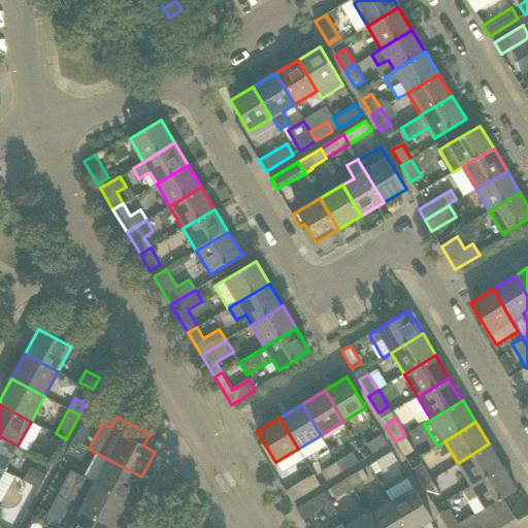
[(383,435),(366,444),(372,454),(389,444),(383,435)]
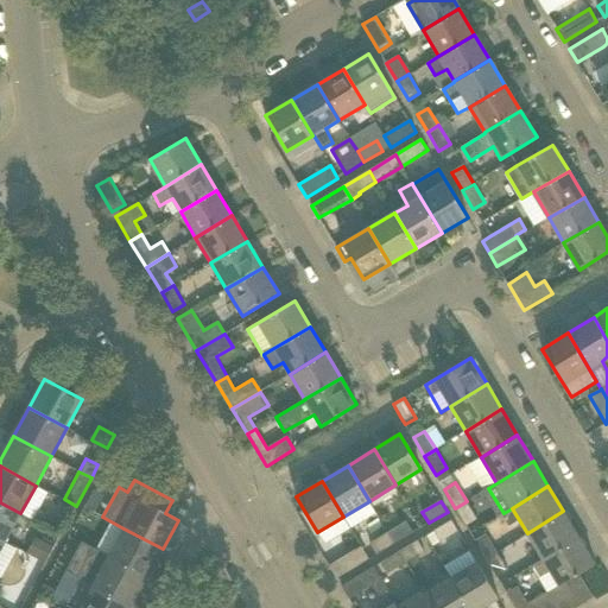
[(467,501),(455,508),(466,526),(477,519),(467,501)]
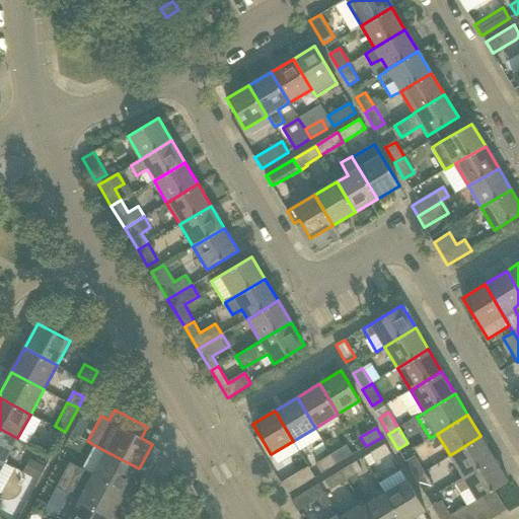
[(0,460),(4,463),(17,438),(0,429),(0,460)]
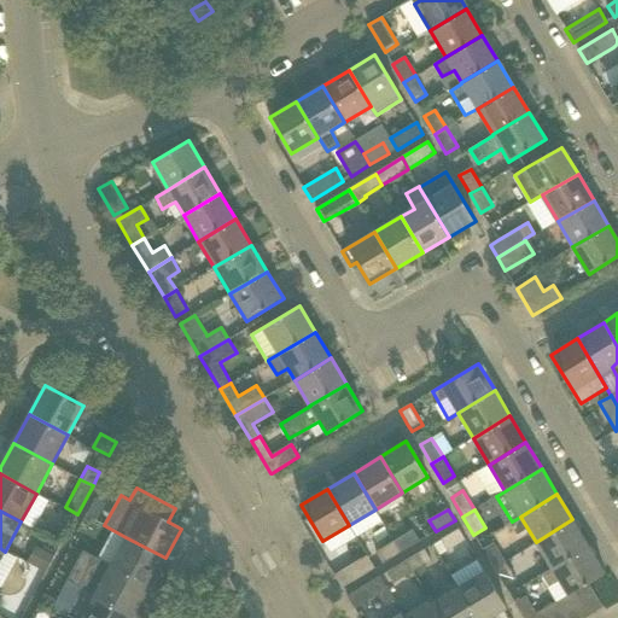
[(588,546),(572,519),(536,542),(552,569),(588,546)]
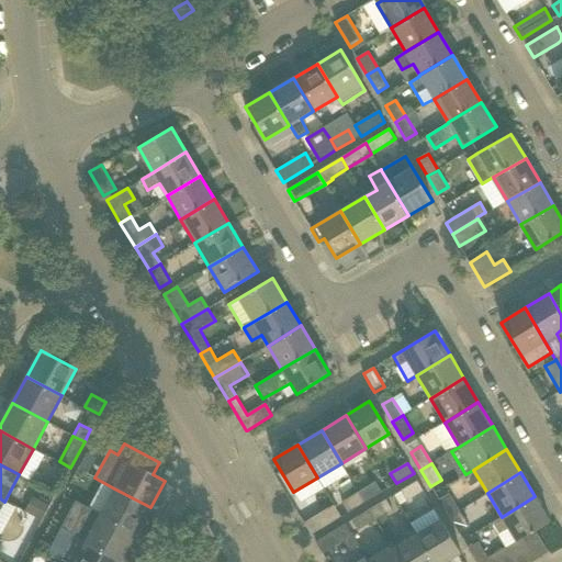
[(56,493),(62,482),(54,476),(47,487),(56,493)]
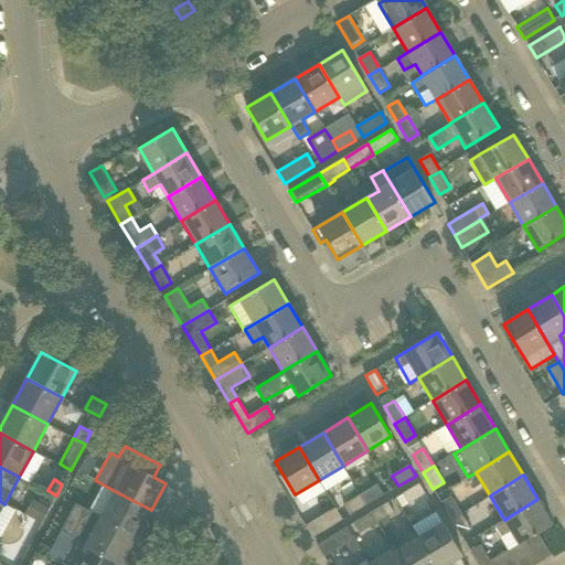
[(361,494),(368,505),(384,494),(377,484),(361,494)]
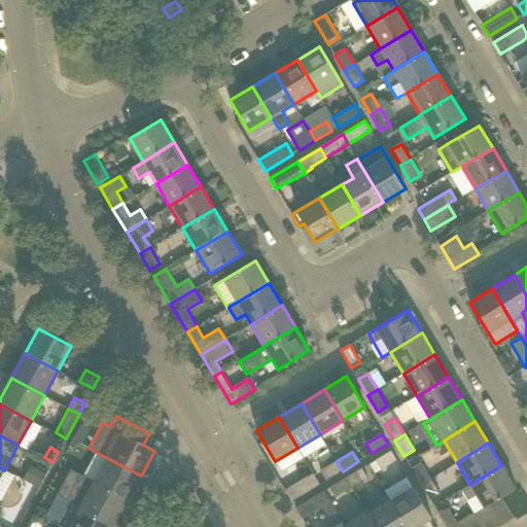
[(391,452),(377,461),(382,469),(396,460),(391,452)]
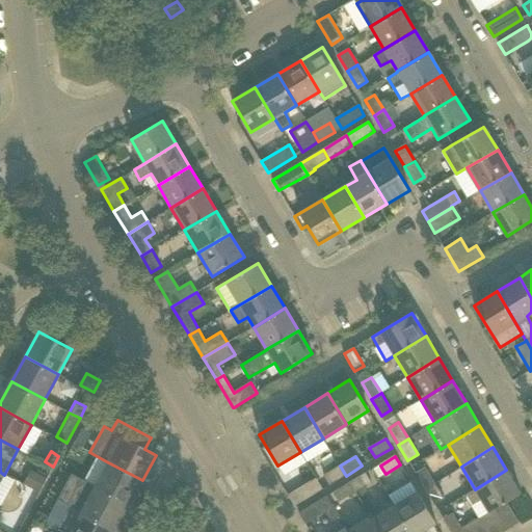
[(129,506),(142,480),(108,462),(95,487),(129,506)]
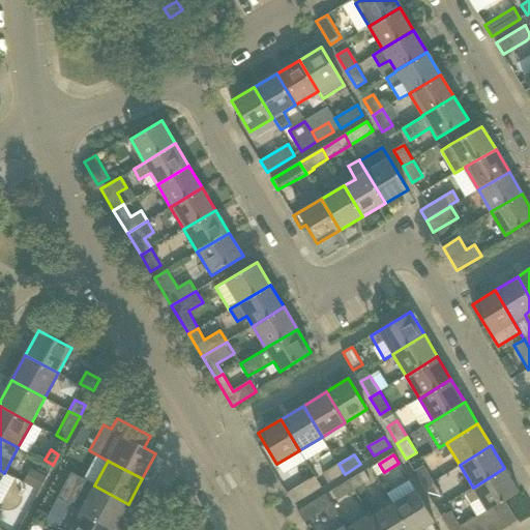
[(328,483),(345,474),(339,464),(322,473),(328,483)]
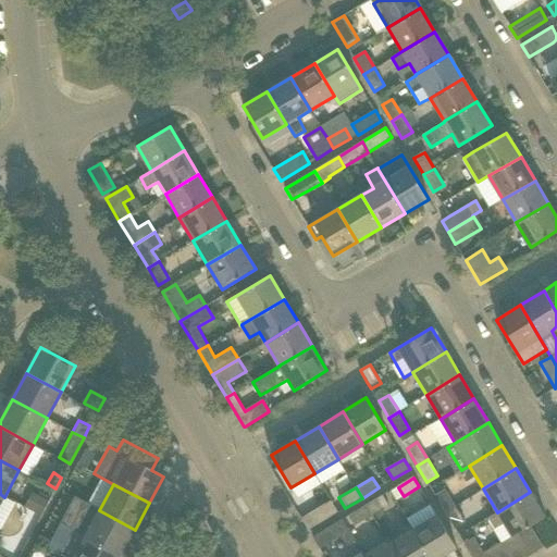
[(445,511),(455,505),(445,490),(435,495),(445,511)]
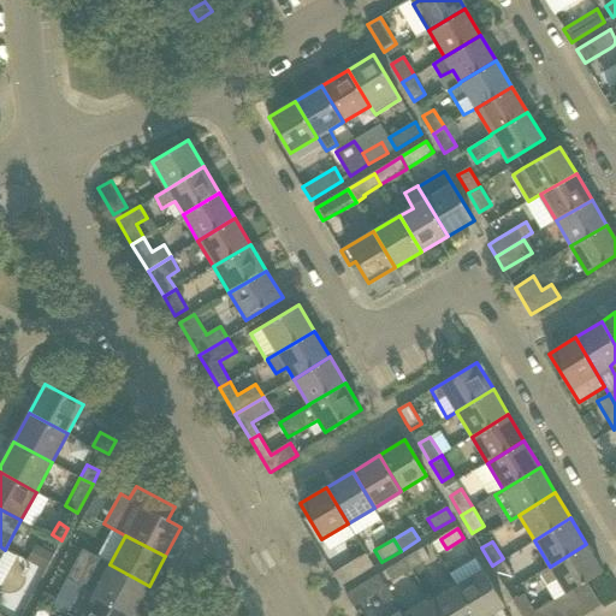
[(36,544),(28,561),(46,570),(54,554),(36,544)]
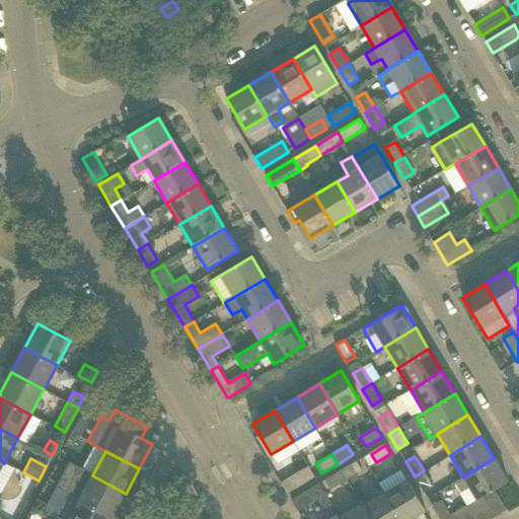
[(494,458),(463,477),(455,483),(461,493),(468,505),(473,502),(476,500),(485,496),(495,490),(508,482),(494,458)]
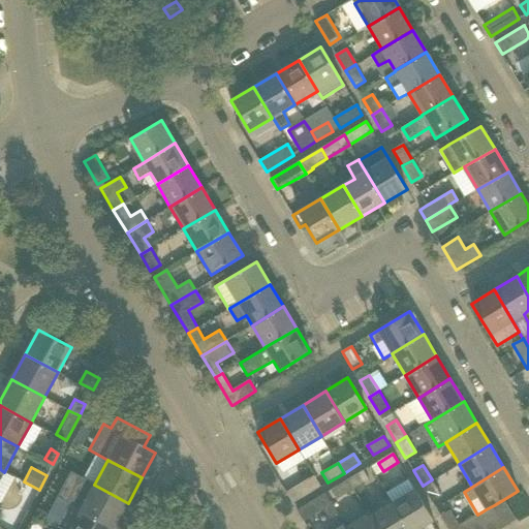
[(363,471),(348,480),(353,490),(369,480),(363,471)]
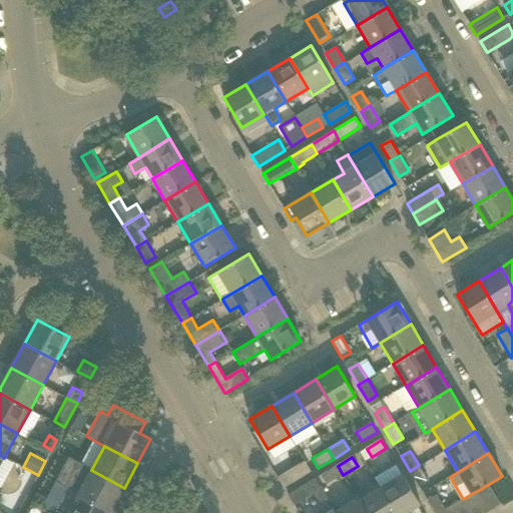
[(305,461),(300,464),(278,477),(284,488),(312,472),(305,461)]
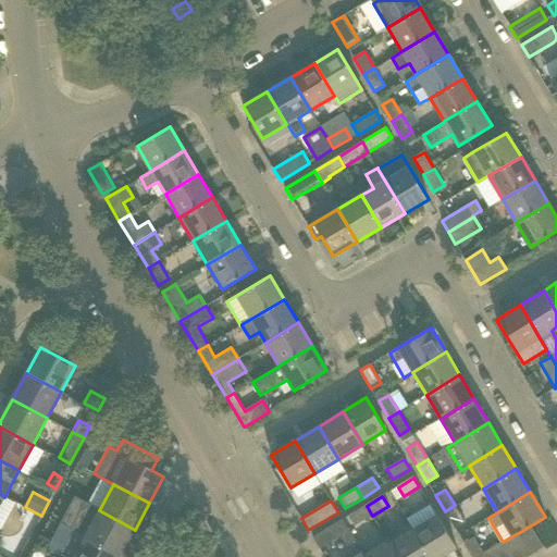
[(74,530),(121,555),(135,530),(99,510),(85,503),(71,529),(74,530)]
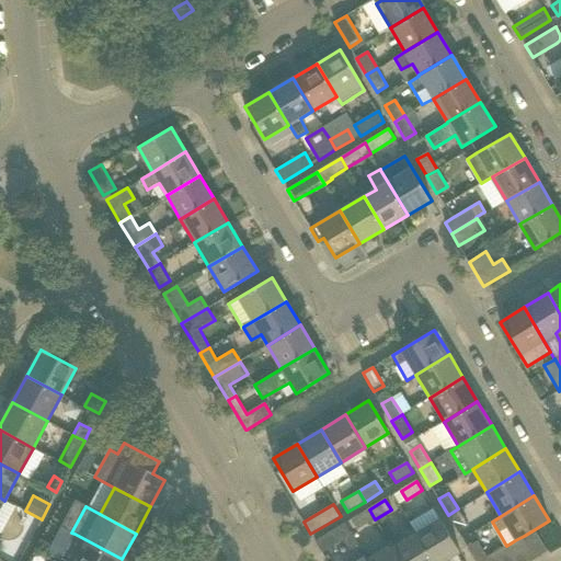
[(469,527),(458,508),(448,515),(459,533),(469,527)]
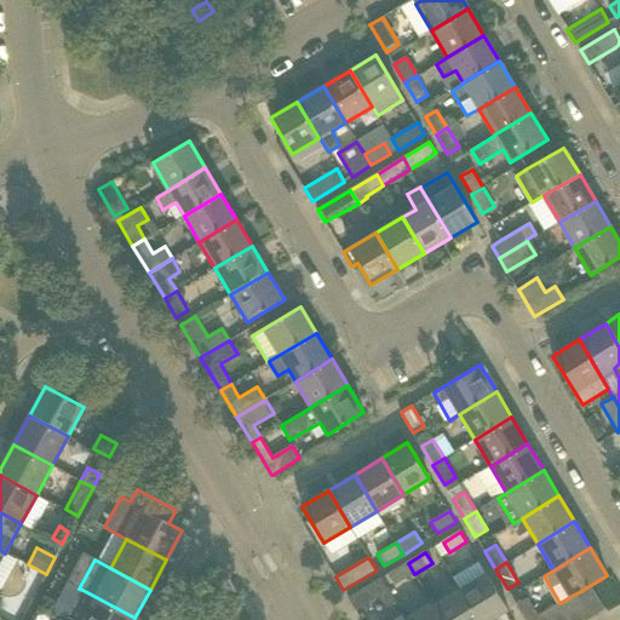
[(395,585),(414,574),(408,563),(389,574),(395,585)]
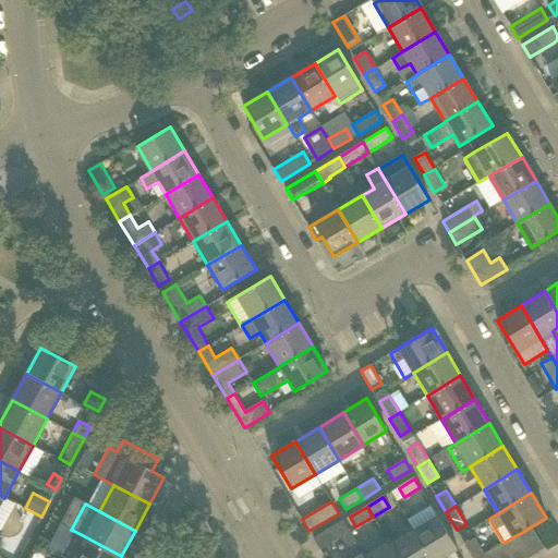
[(431,557),(441,557),(457,549),(458,548),(437,517),(414,530),(431,557)]
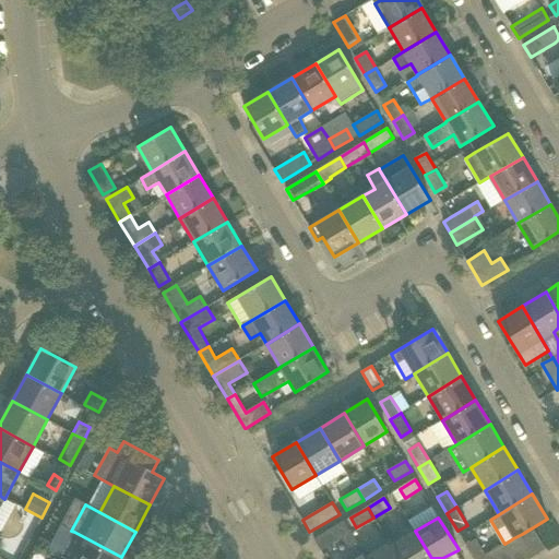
[(344,521),(337,525),(313,539),(321,550),(343,538),(348,548),(357,543),(344,521)]
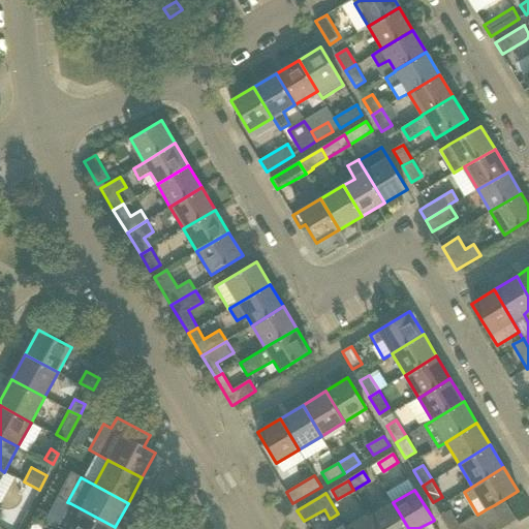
[(494,505),(505,526),(517,520),(504,499),(494,505)]
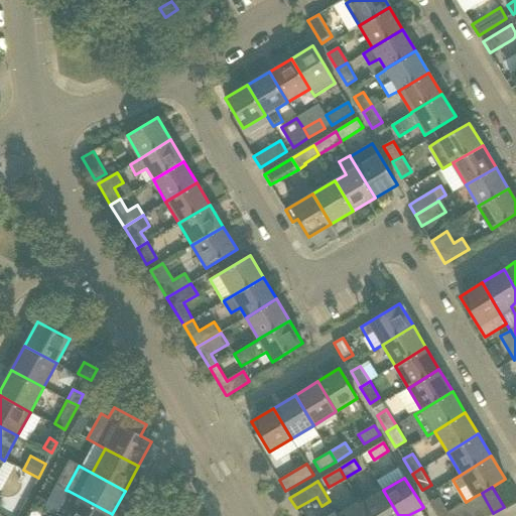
[(361,503),(368,515),(398,515),(383,490),(361,503)]
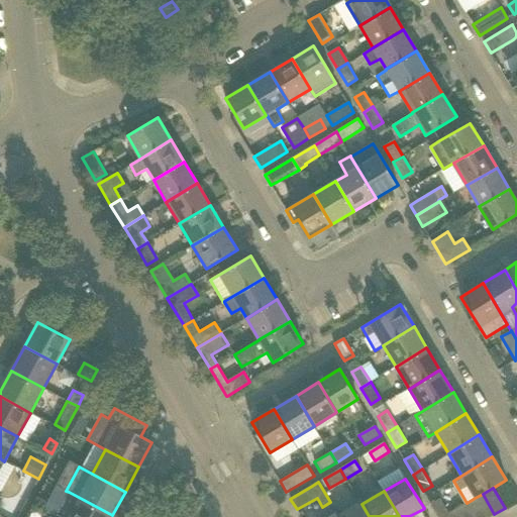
[(110,516),(112,515),(69,492),(56,515),(58,516),(110,516)]
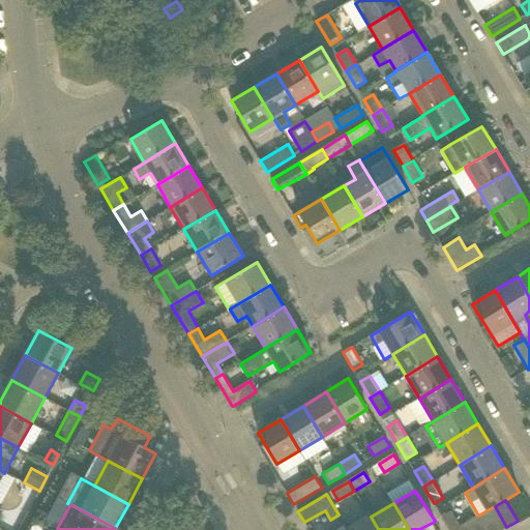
[(483,512),(493,529),(501,529),(506,527),(495,506),(487,510),(483,512)]
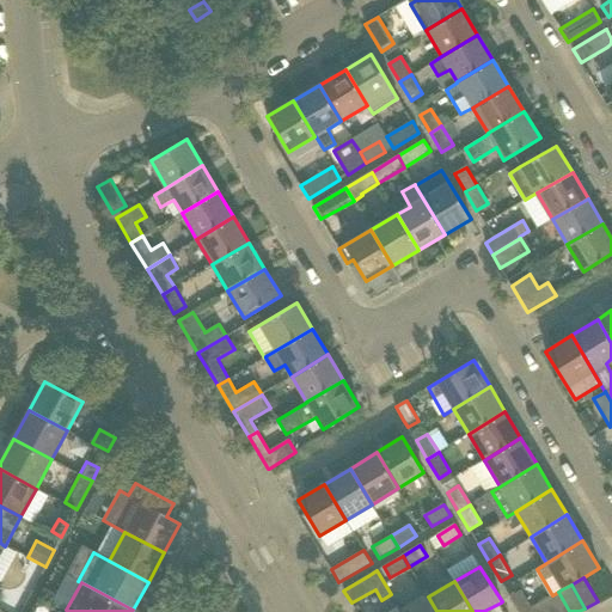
[(51,603),(56,594),(44,588),(40,597),(51,603)]
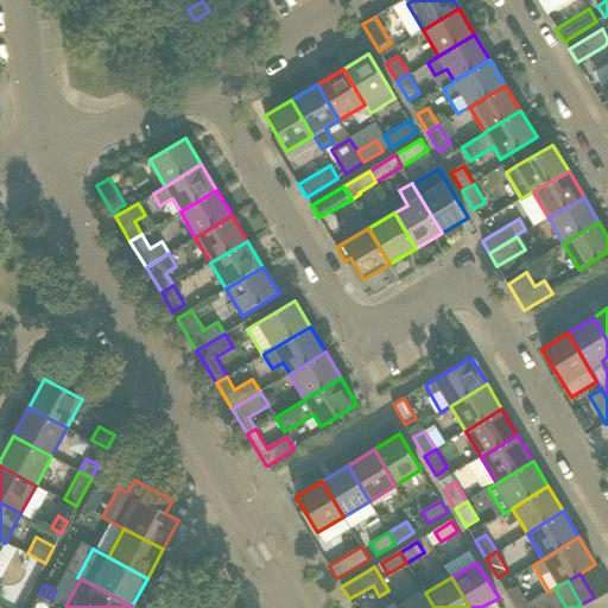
[(518,587),(507,593),(515,607),(533,607),(530,602),(529,603),(518,587)]
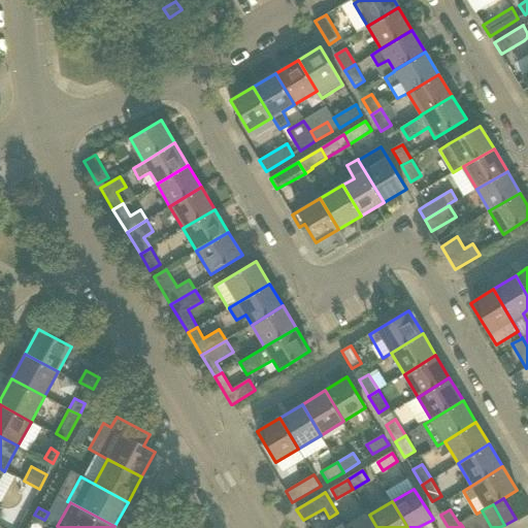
[(471,517),(477,527),(491,527),(482,510),(476,514),(471,517)]
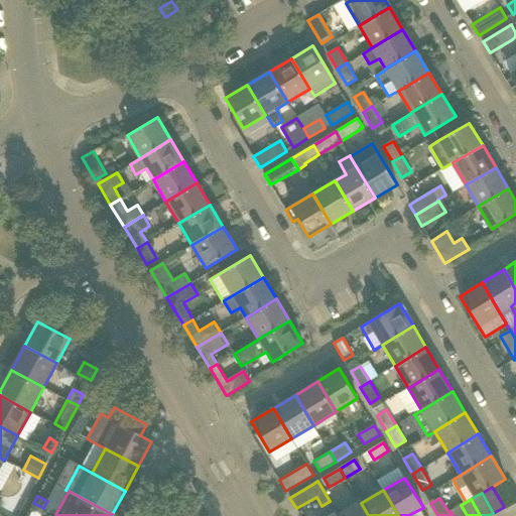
[(340,515),(368,515),(361,503),(340,515)]
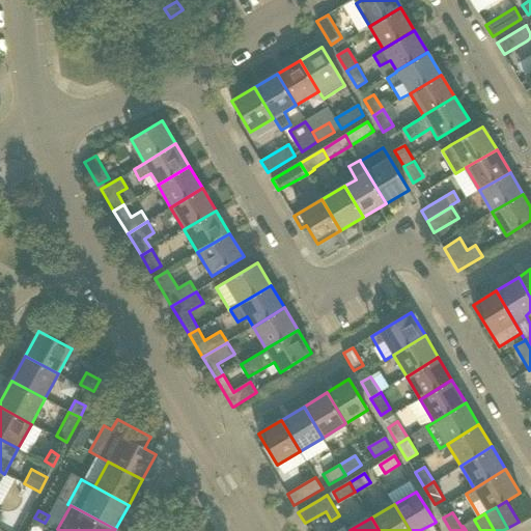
[(480,530),(474,520),(463,526),(466,530),(480,530)]
